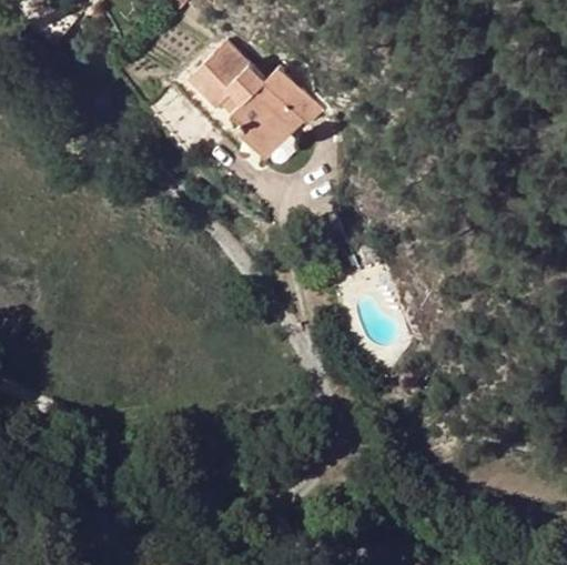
[(73,21),(48,0),(7,0),(57,41),(73,21)]
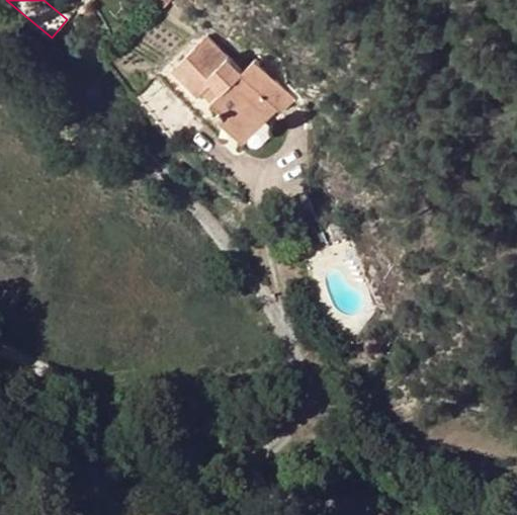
[(208,35),(178,64),(188,75),(184,79),(197,94),(204,88),(212,81),(221,90),(213,98),(223,107),(217,113),(221,116),(227,111),(242,127),(271,101),(278,108),(282,112),(294,100),(256,59),(243,72),(208,35)]
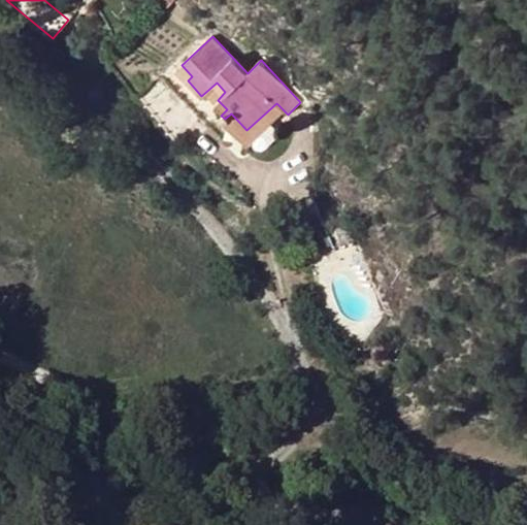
[(176,69),(188,80),(192,76),(182,65),(176,69)]
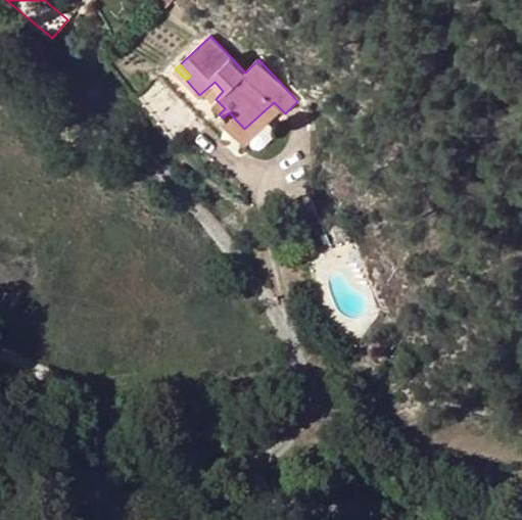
[(223,91),(215,82),(206,89),(216,99),(223,91)]
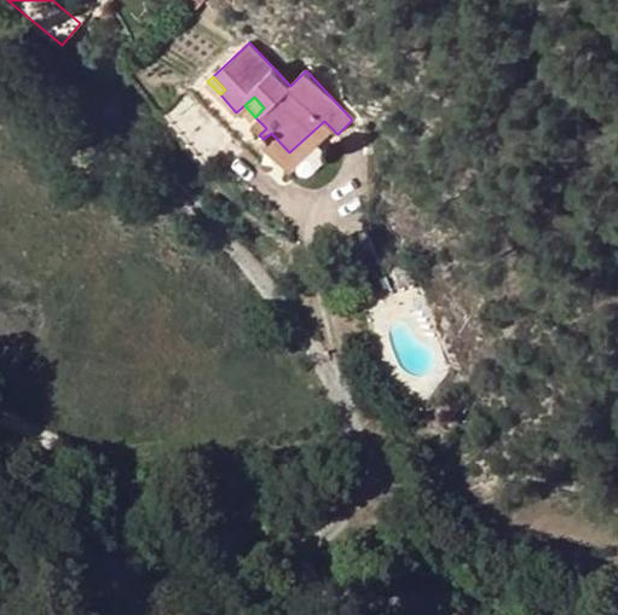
[(289,152),(271,133),(264,139),(290,168),(333,129),(324,121),(289,152)]
